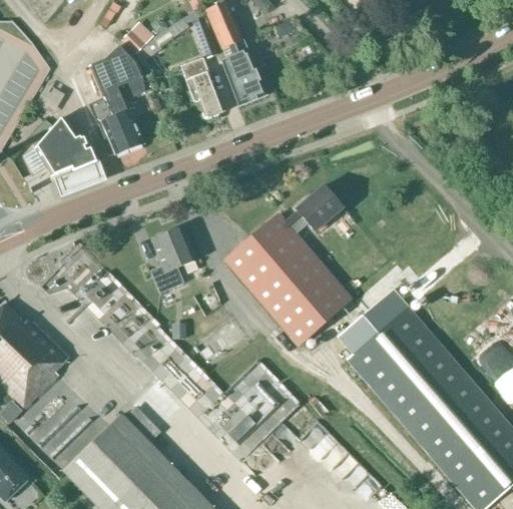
[(221,47),(226,57),(220,59),(237,104),(267,93),(257,68),(225,0),(223,0),(204,9),(221,47)]
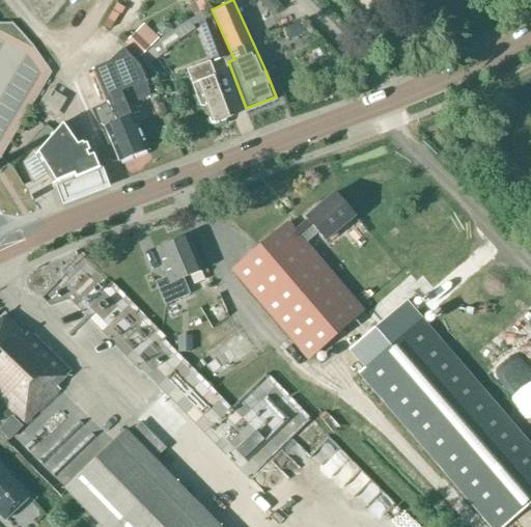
[(225,54),(210,16),(198,20),(214,59),(225,54)]
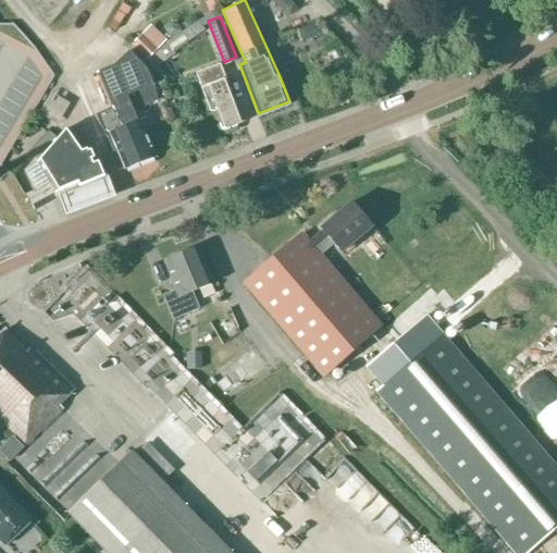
[(147,57),(157,47),(140,32),(131,41),(147,57)]
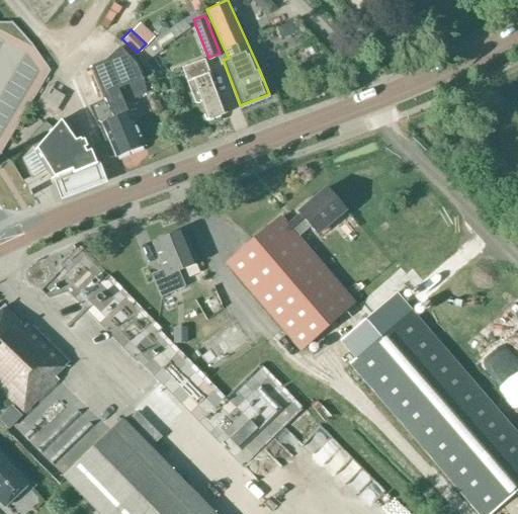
[(142,90),(138,80),(145,77),(138,61),(120,44),(104,59),(91,65),(104,98),(89,104),(103,140),(108,138),(115,154),(144,143),(124,97),(142,90)]
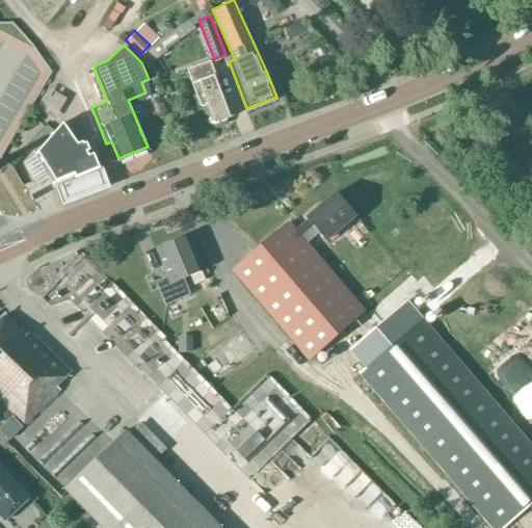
[(205,104),(212,122),(232,114),(215,73),(209,58),(187,68),(192,82),(201,103),(205,104)]
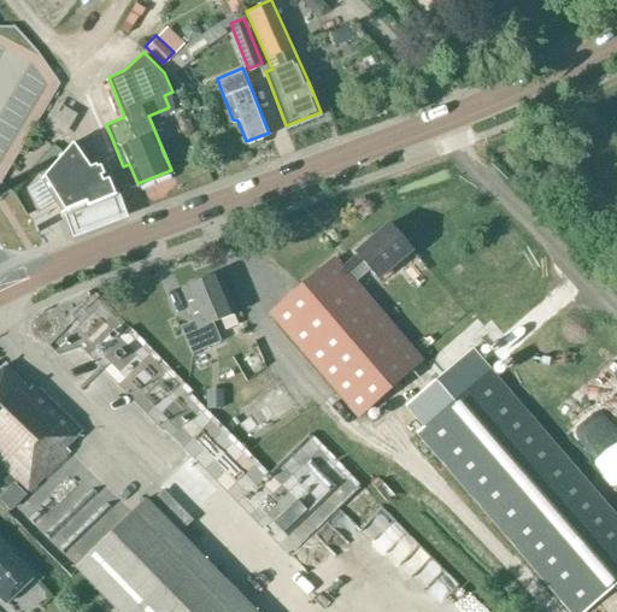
[(41,175),(74,139),(64,130),(33,168),(41,175)]
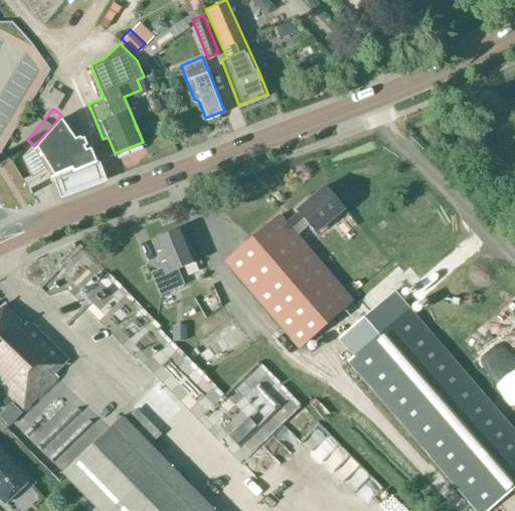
[(34,147),(34,148),(50,175),(71,167),(72,170),(99,160),(92,143),(87,145),(81,132),(75,134),(62,115),(61,116),(34,146),(34,147)]
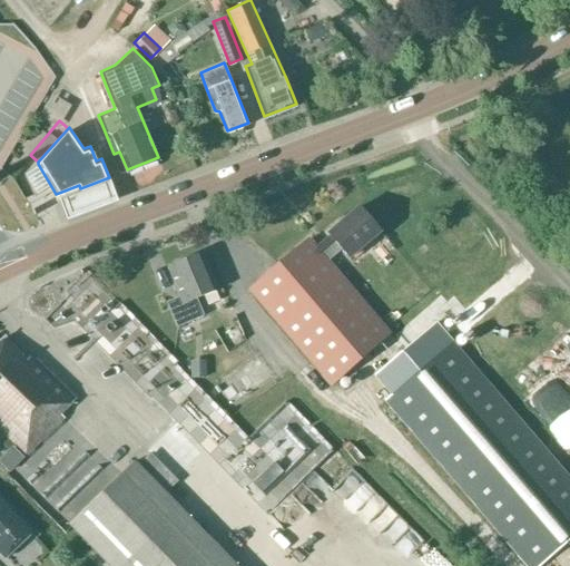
[(56,194),(67,222),(118,202),(109,177),(80,188),(79,185),(56,194)]
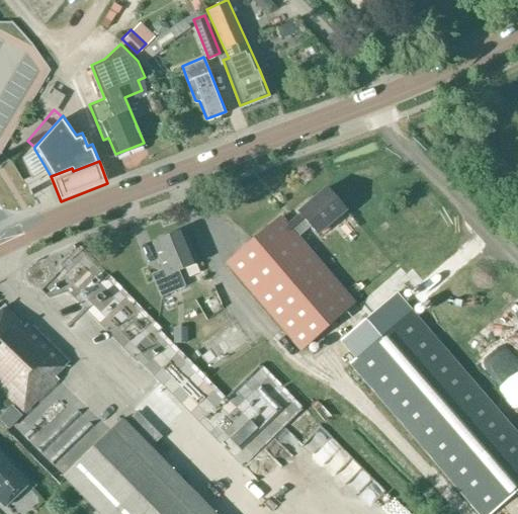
[(299,211),(287,223),(280,215),(226,261),(299,347),(354,301),(297,234),(310,224),(317,233),(345,208),(326,185),(297,209),(299,211)]
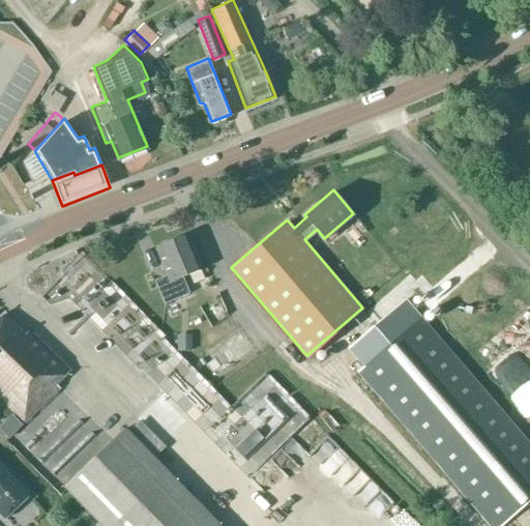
[(182,274),(202,266),(187,233),(156,246),(167,272),(154,279),(164,301),(189,291),(182,274)]
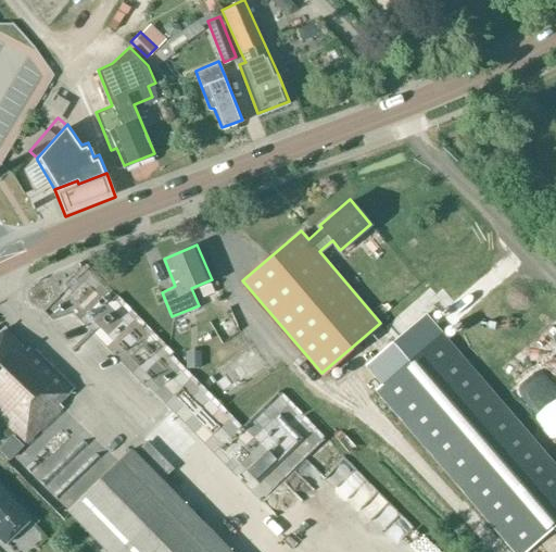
[(425,314),(367,364),(382,381),(375,389),(517,551),(521,551),(555,522),(555,463),(441,333),(425,314)]
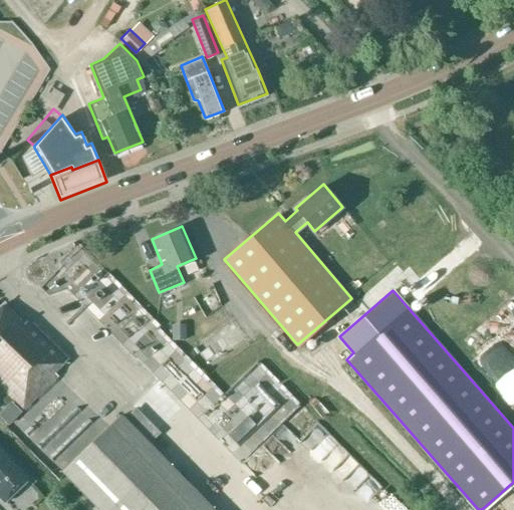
[(21,317),(4,301),(0,305),(0,385),(23,408),(57,373),(54,370),(67,358),(27,319),(24,322),(20,318),(21,317)]
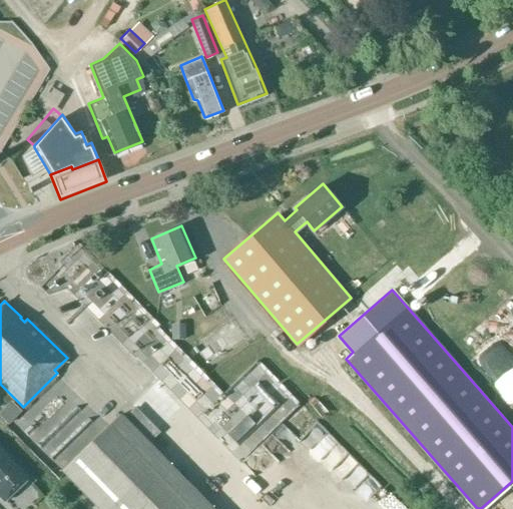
[(225,434),(240,447),(278,406),(273,401),(252,422),(243,414),(225,434)]
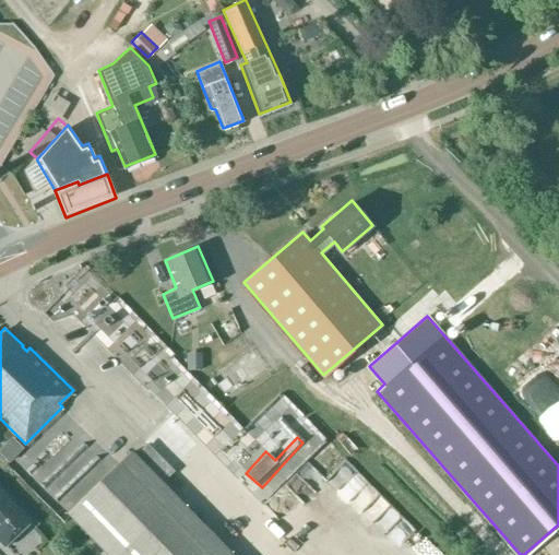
[(306,450),(312,465),(335,455),(329,439),(306,450)]
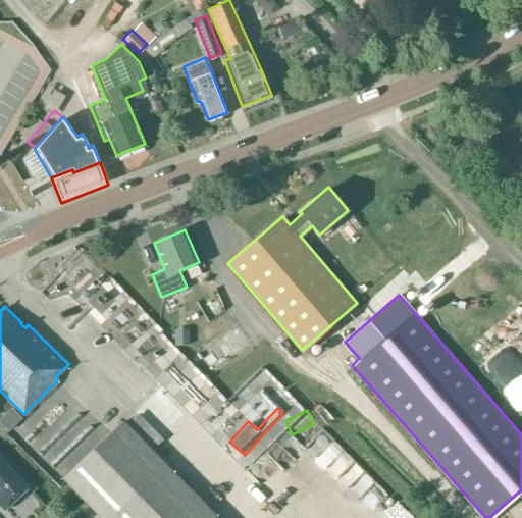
[(218,517),(122,420),(63,478),(102,517),(218,517)]
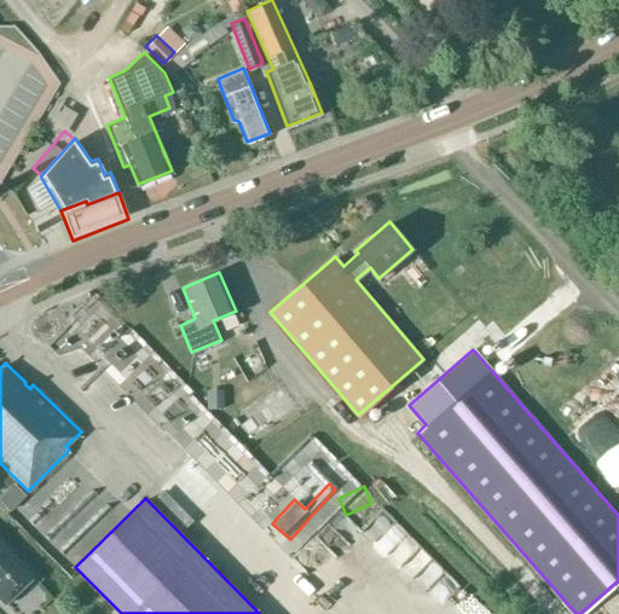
[(382,508),(360,528),(339,505),(290,549),(311,572),(333,551),(329,548),(340,537),(351,549),(365,537),(380,551),(403,531),(382,508)]
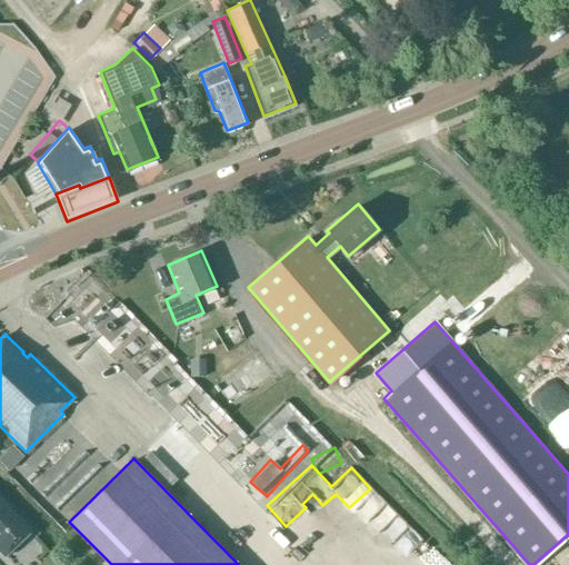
[(0,548),(6,555),(33,529),(0,493),(0,548)]
